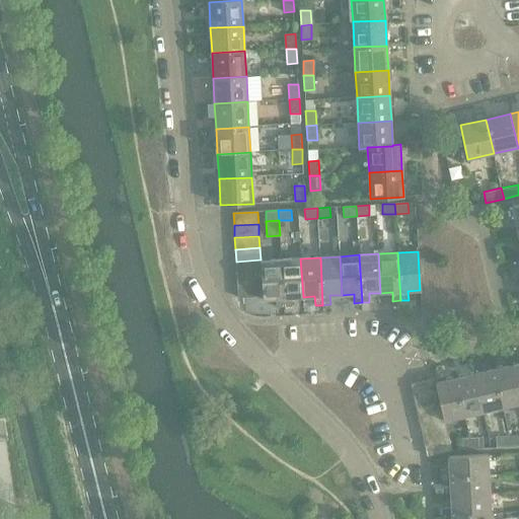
[(300,258),(281,260),(284,307),(292,307),(291,298),(303,297),(300,258)]
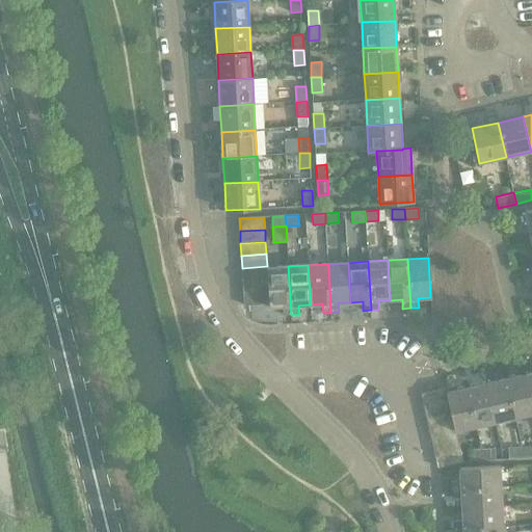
[(267,266),(242,268),(243,281),(268,278),(267,266)]
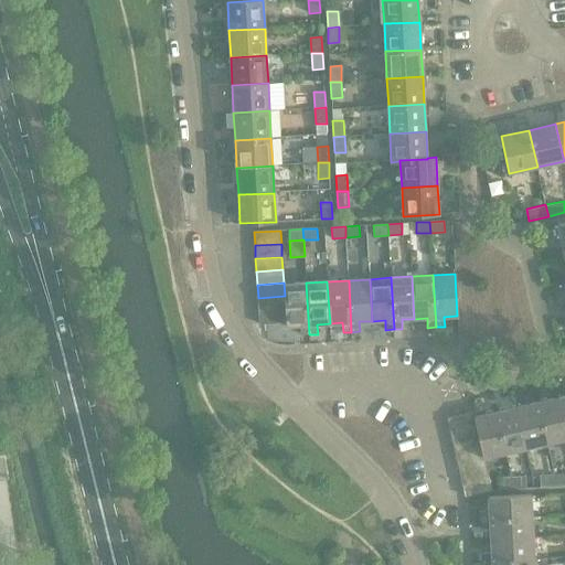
[(309,334),(306,283),(284,284),(287,326),(300,326),(300,334),(309,334)]
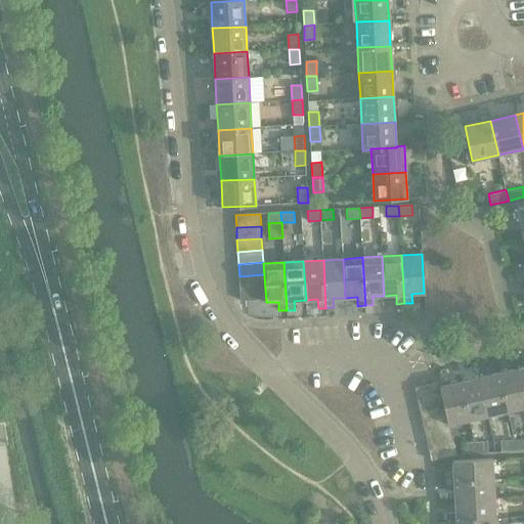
[(264,274),(239,276),(239,289),(264,287),(264,274)]
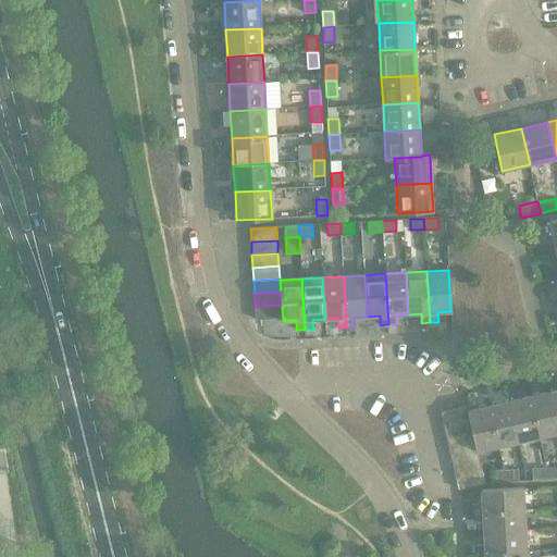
[(281,305),(255,307),(256,320),(282,318),(281,305)]
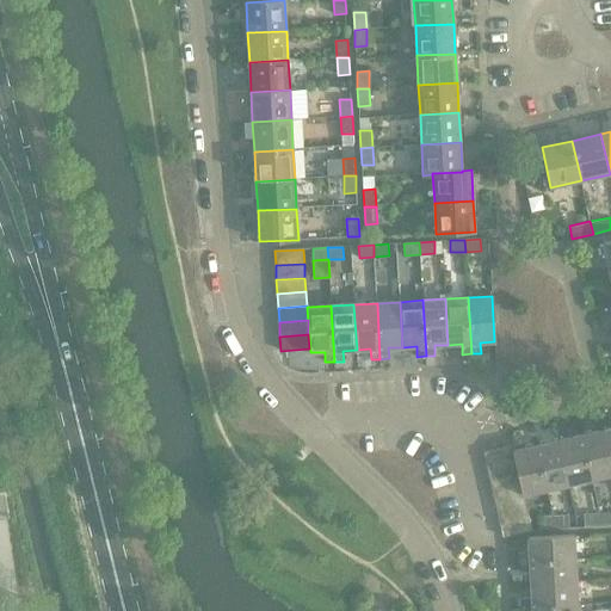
[(610,464),(604,431),(581,436),(591,480),(610,475),(610,464)]
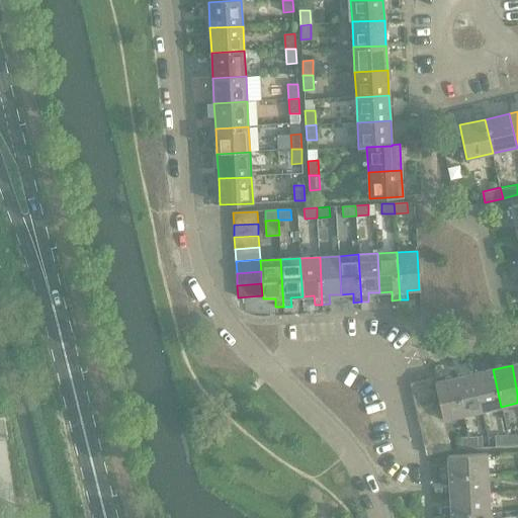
[(493,369),(473,373),(483,411),(501,407),(493,369)]
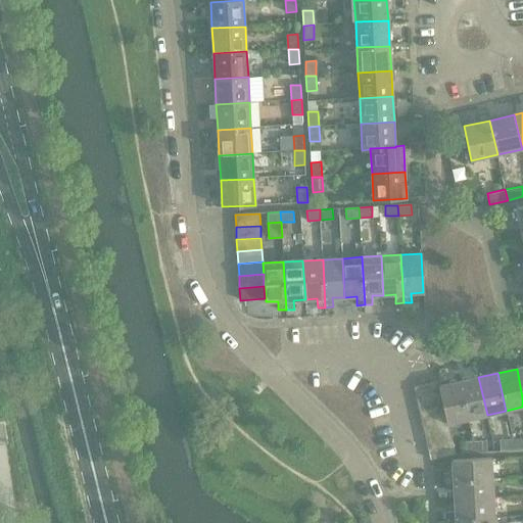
[(478,377),(459,381),(468,420),(487,415),(478,377)]
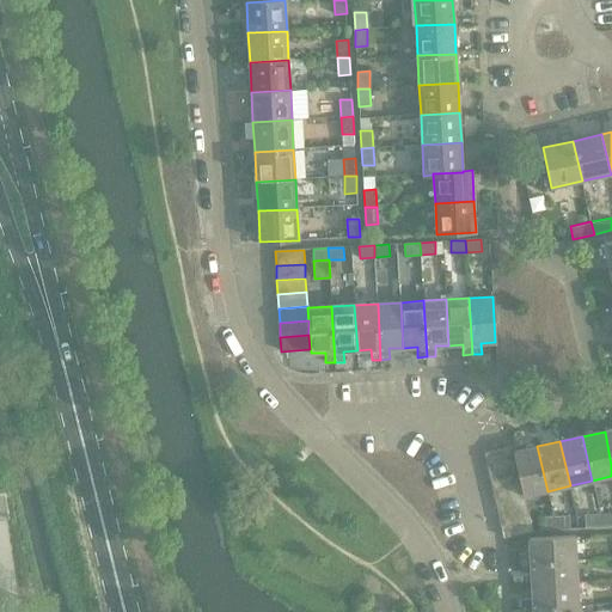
[(548,491),(537,446),(514,452),(524,496),(548,491)]
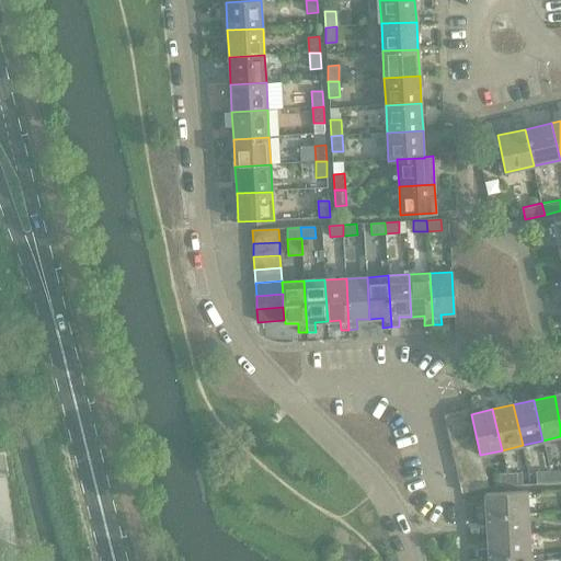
[(470,410),(445,415),(444,415),(447,428),(473,423),(470,410)]
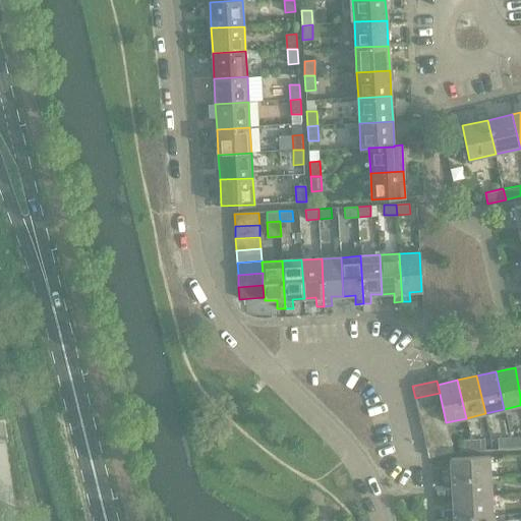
[(440,393),(415,398),(418,410),(442,405),(440,393)]
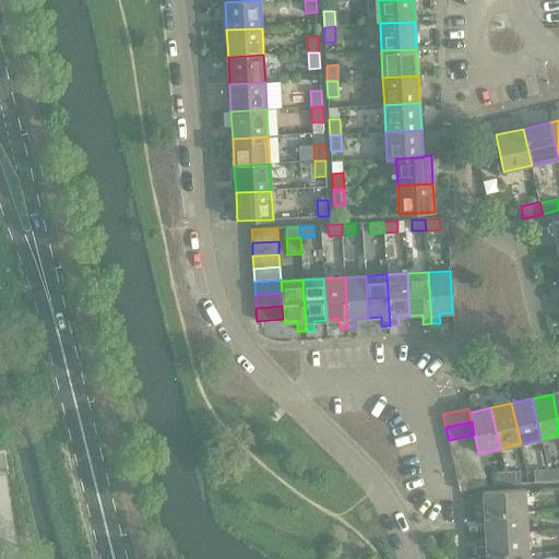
[(474,435),(449,440),(451,453),(477,447),(474,435)]
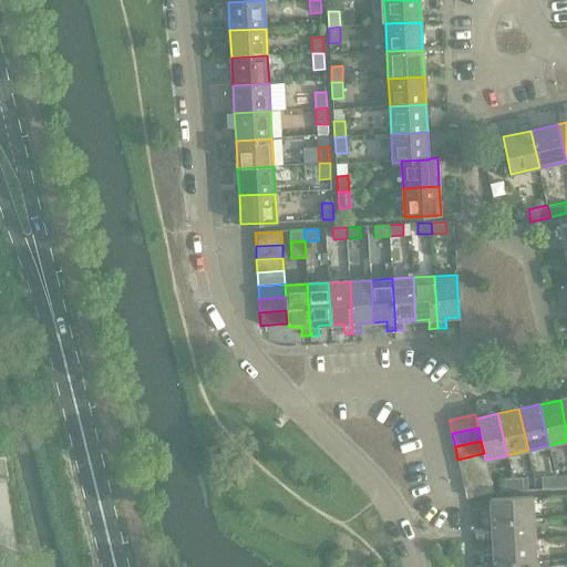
[(484,453),(457,460),(461,472),(487,466),(484,453)]
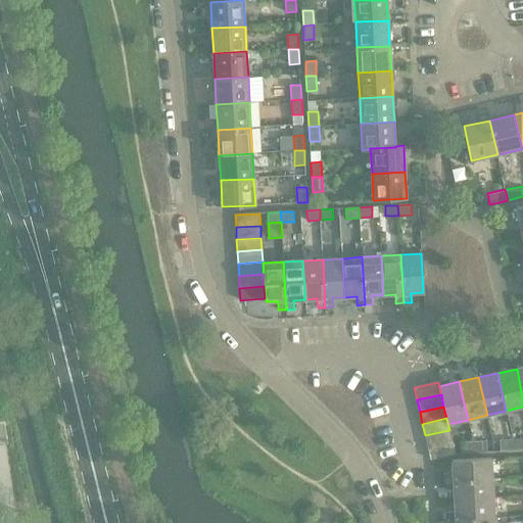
[(449,430),(425,435),(428,447),(452,442),(449,430)]
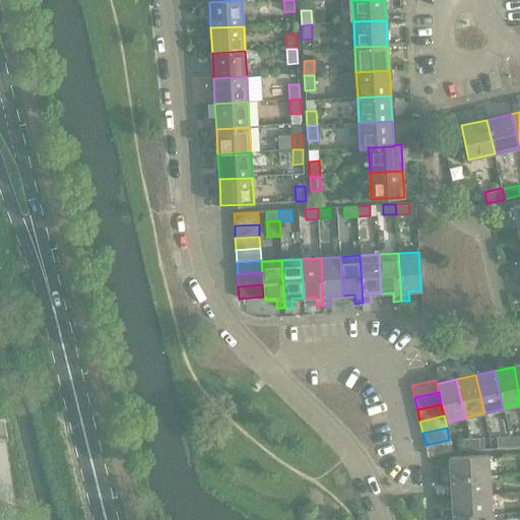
[(519,436),(510,438),(510,448),(519,447),(519,436)]
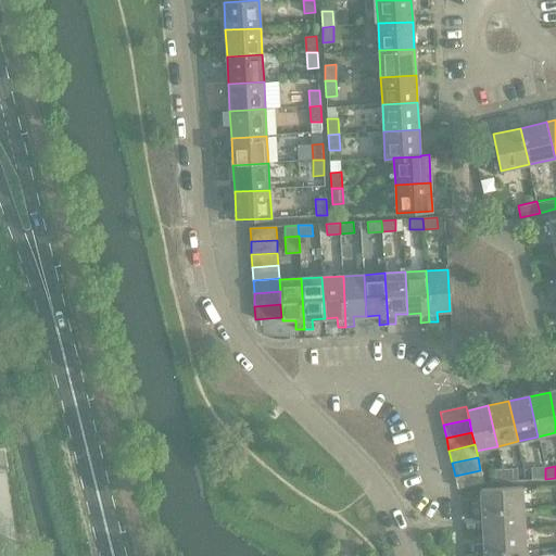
[(545,479),(545,468),(531,468),(531,480),(545,479)]
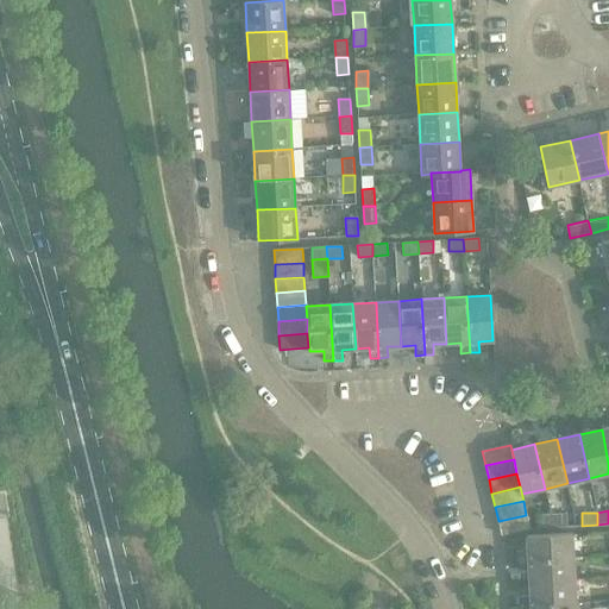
[(566,514),(551,515),(551,527),(567,527),(566,514)]
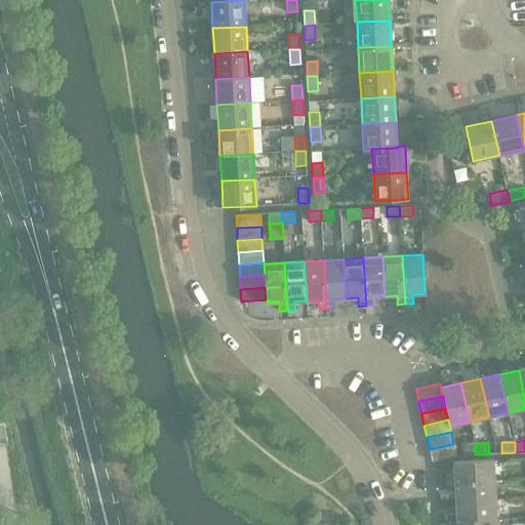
[(453,444),(430,449),(432,461),(456,455),(453,444)]
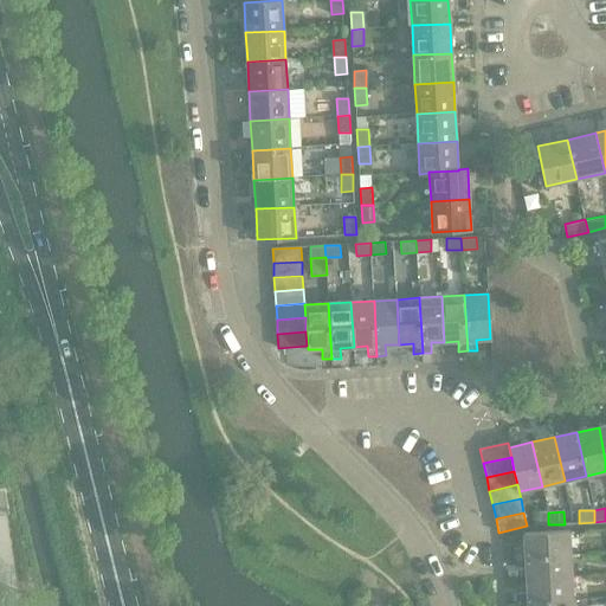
[(548,524),(548,513),(534,514),(535,526),(548,524)]
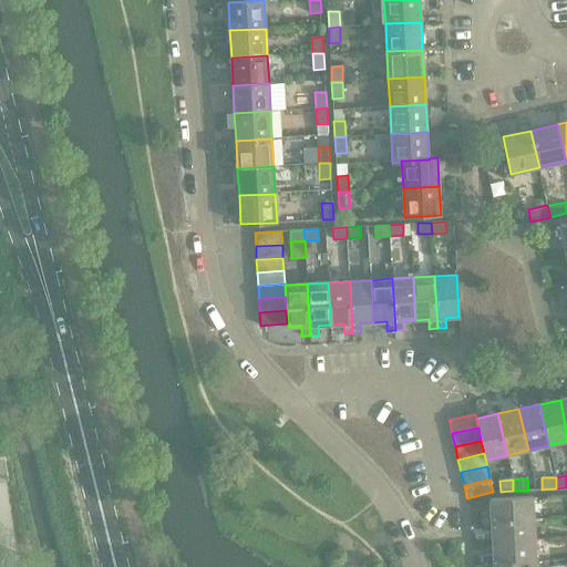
[(481,513),(482,522),(534,518),(533,496),(490,500),(491,513),(481,513)]
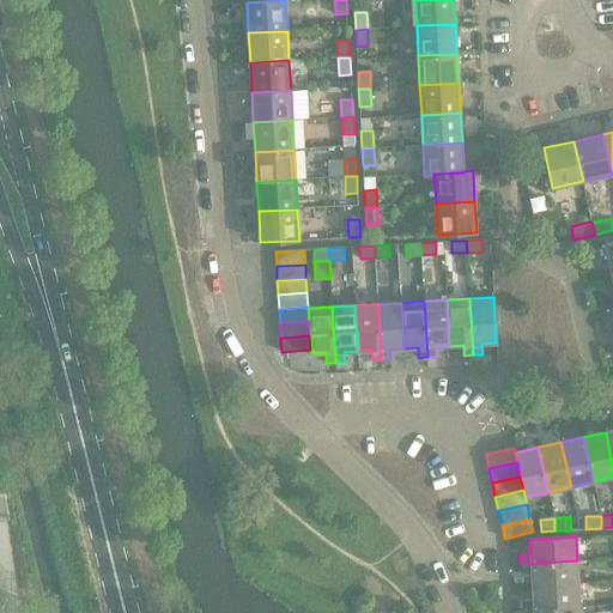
[(577,560),(521,564),(521,574),(532,572),(533,587),(578,583),(577,560)]
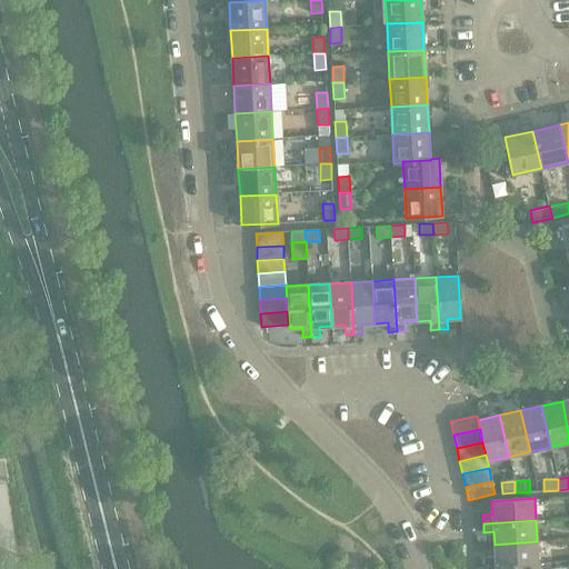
[(486,558),(486,566),(538,563),(537,541),(495,545),(495,557),(486,558)]
